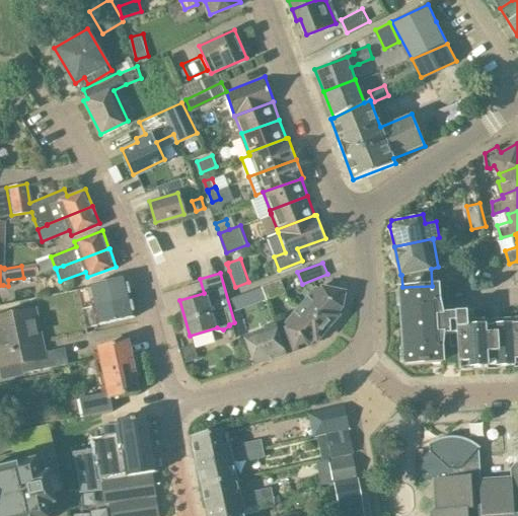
[(92,304),(130,296),(126,277),(87,285),(92,304)]
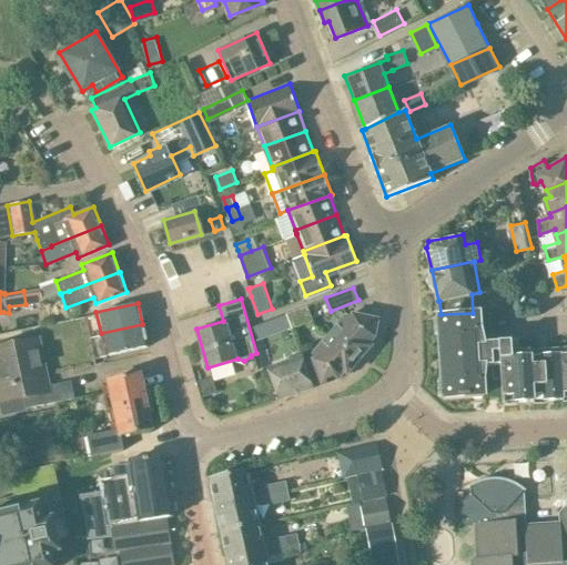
[(330,333),(358,357),(370,345),(367,341),(375,333),(376,318),(352,312),(352,315),(346,313),(330,333)]
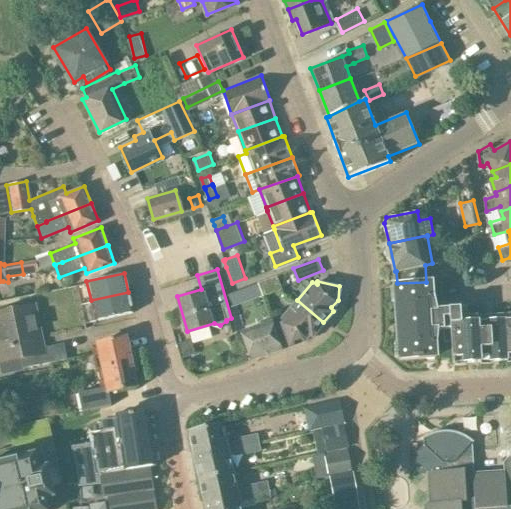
[(464,358),(462,318),(461,304),(429,306),(428,296),(433,295),(432,281),(426,282),(397,283),(395,283),(399,357),(437,355),(436,340),(439,327),(451,326),(452,359),(464,358)]
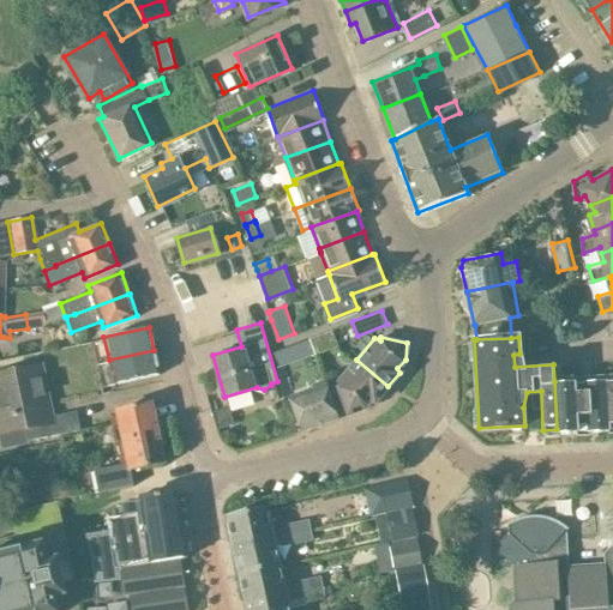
[(272,351),(277,366),(290,361),(284,346),(272,351)]
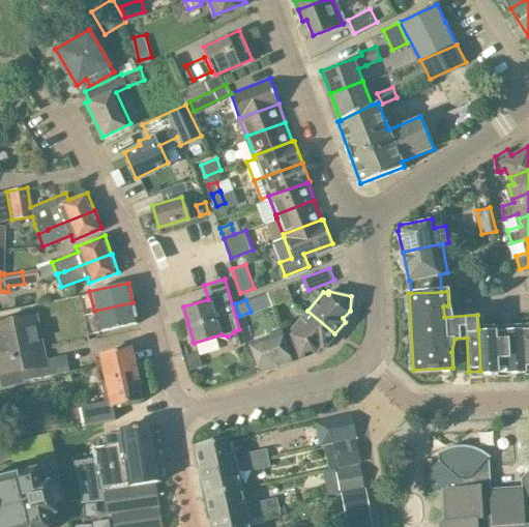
[(133,302),(94,311),(98,330),(137,321),(133,302)]
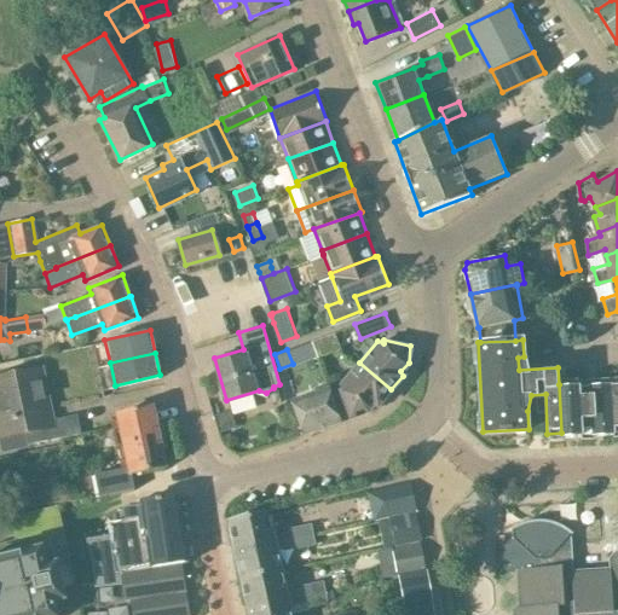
[(379,405),(391,389),(359,363),(341,383),(344,389),(341,390),(351,417),(365,411),(374,401),(379,405)]
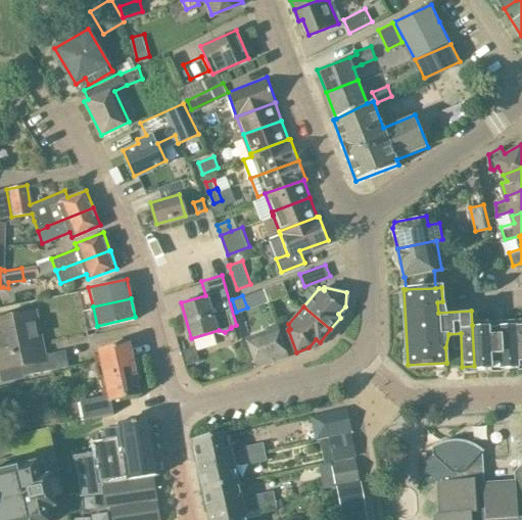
[(0,365),(1,369),(22,364),(25,374),(69,365),(66,349),(45,355),(35,310),(0,317),(0,365)]
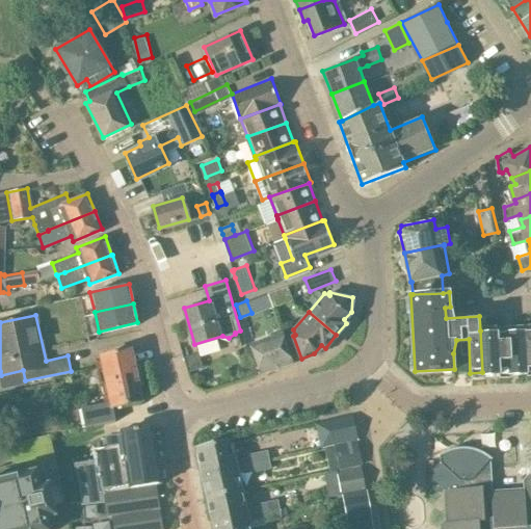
[(506,371),(518,370),(515,328),(504,329),(506,371)]
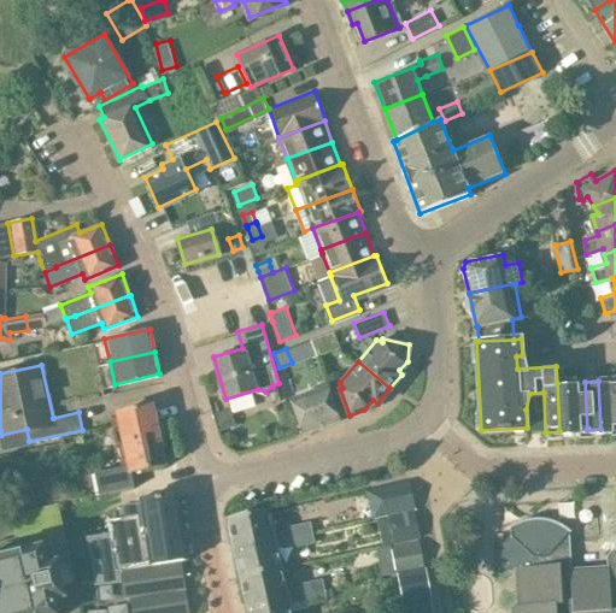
[(600,429),(615,429),(612,381),(598,381),(600,429)]
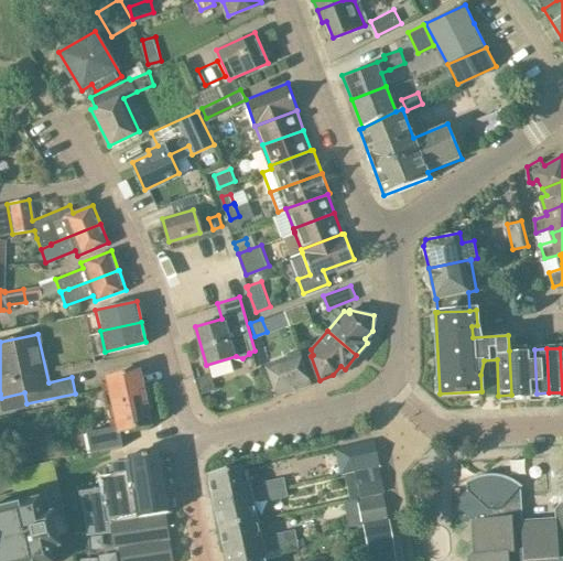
[(524,394),(537,394),(534,349),(521,351),(524,394)]
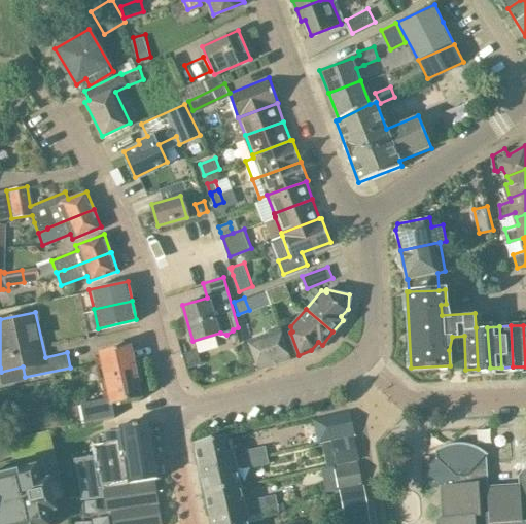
[(478,369),(490,368),(487,327),(476,327),(478,369)]
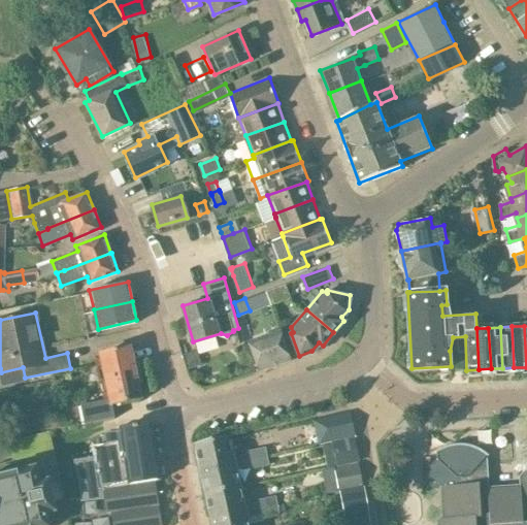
[(258,370),(291,358),(281,329),(248,342),(258,370)]
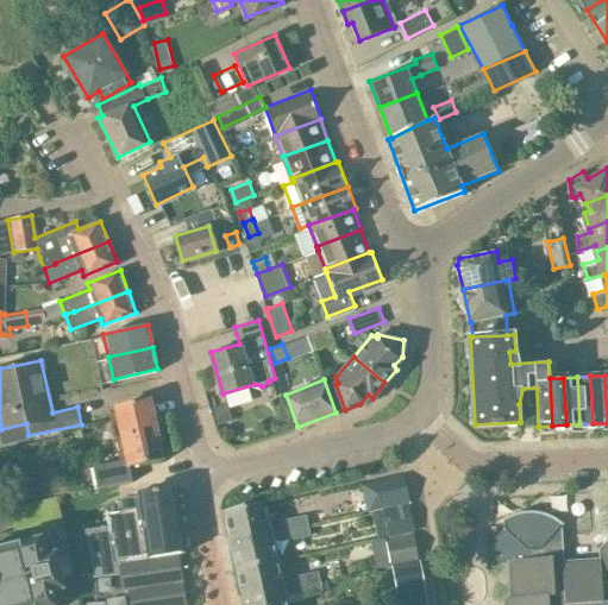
[(123,436),(156,429),(150,398),(116,407),(123,436)]
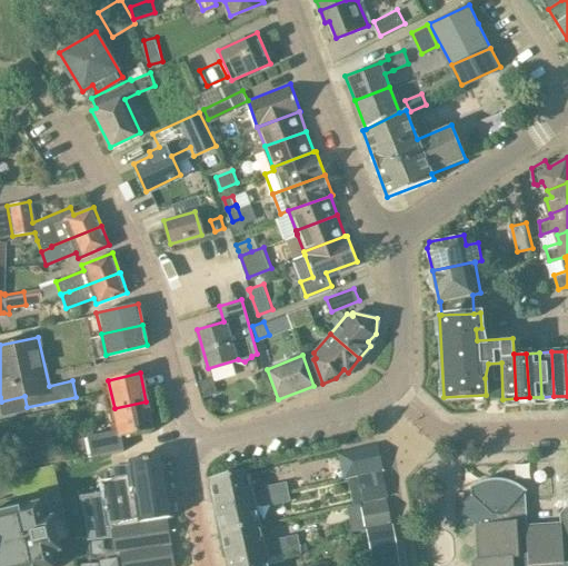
[(146,401),(115,408),(118,427),(88,434),(92,454),(122,447),(120,435),(152,428),(146,401)]
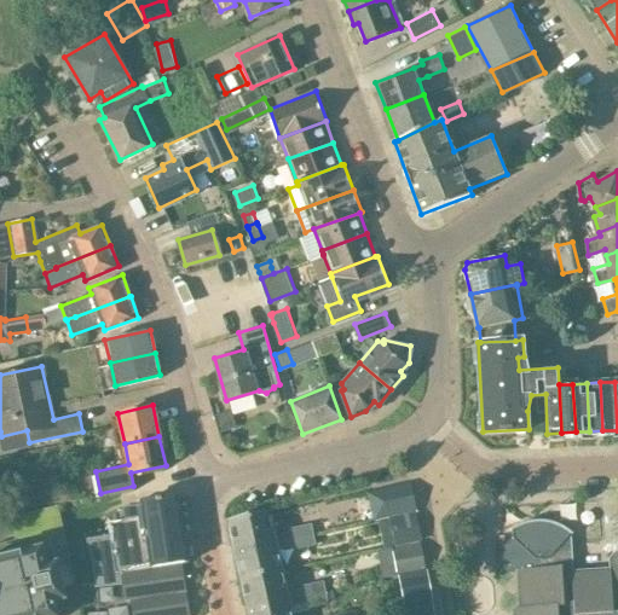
[(415,510),(417,510),(411,480),(382,486),(390,515),(415,510)]
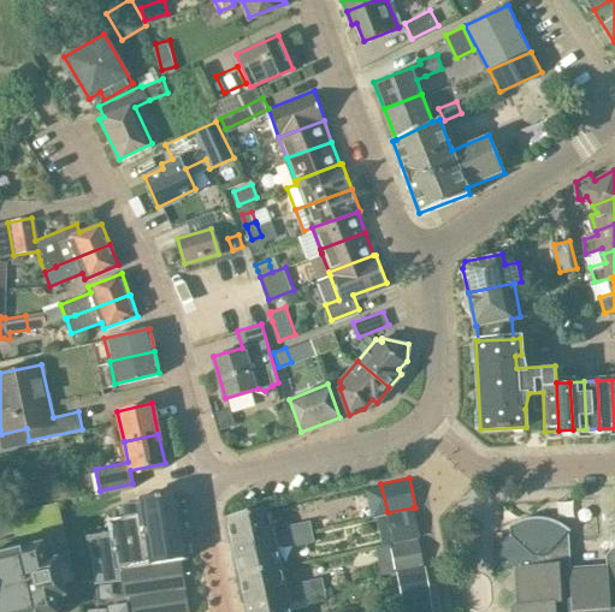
[(189,558),(177,492),(140,498),(140,501),(123,505),(125,517),(108,520),(111,534),(88,538),(96,581),(124,577),(129,599),(131,598),(134,611),(190,611),(182,559),(189,558)]
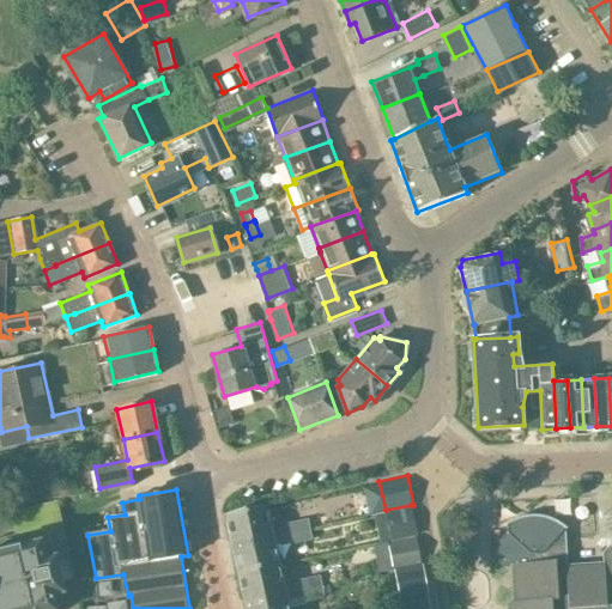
[(226,515),(232,542),(310,527),(308,516),(286,521),(286,523),(272,527),(267,505),(226,515)]
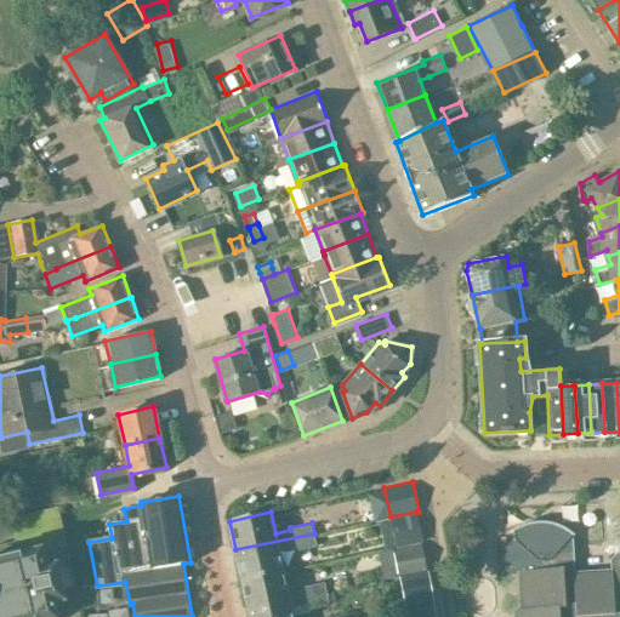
[(574,535),(575,532),(564,525),(551,520),(538,519),(524,523),(512,529),(513,530),(515,537),(502,552),(502,564),(511,571),(519,571),(521,607),(516,606),(516,616),(619,616),(619,550),(612,558),(612,569),(576,570),(574,542),(573,533),(574,535)]
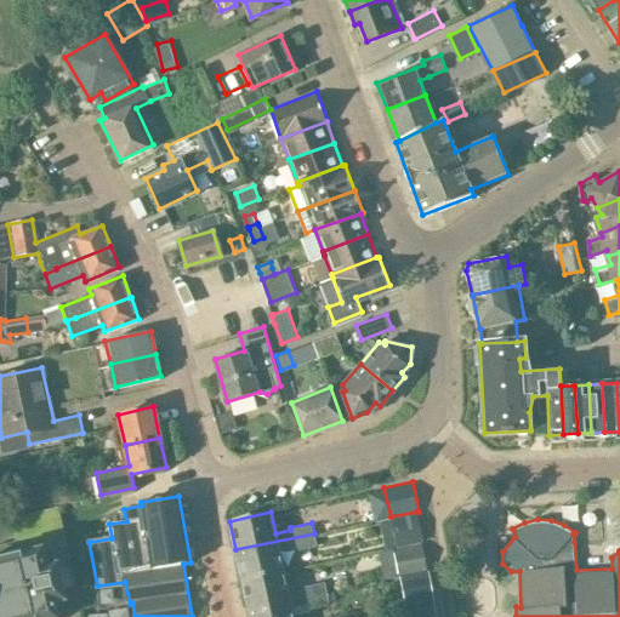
[(235,549),(243,580),(283,571),(279,550),(294,547),(295,550),(318,546),(314,535),(314,533),(235,549)]
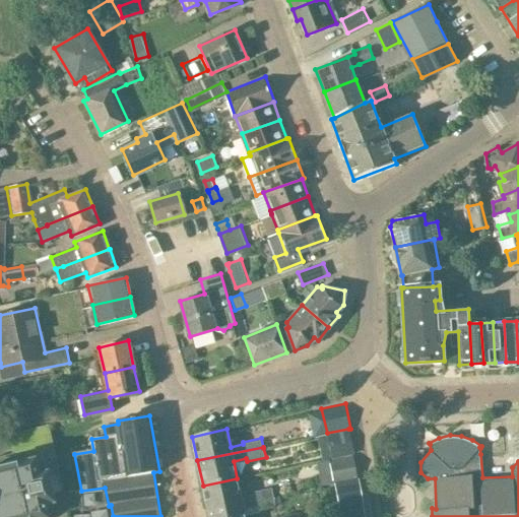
[(330,457),(335,482),(358,477),(353,453),(330,457)]
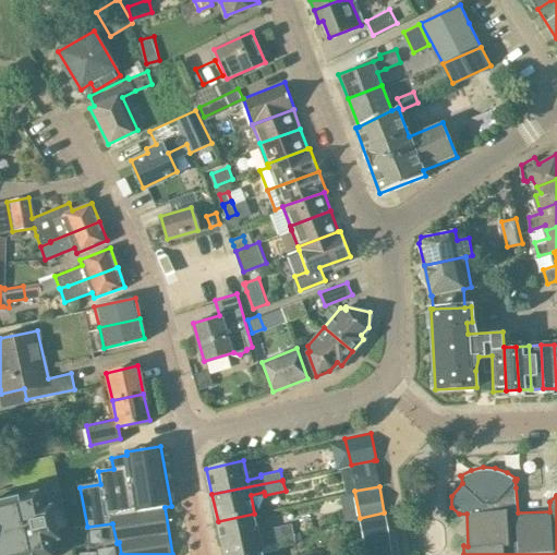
[(0,554),(52,554),(49,538),(57,535),(58,540),(59,540),(65,539),(69,554),(70,554),(74,554),(79,553),(85,552),(70,487),(47,493),(47,494),(40,495),(40,492),(16,497),(16,499),(0,503),(0,554)]
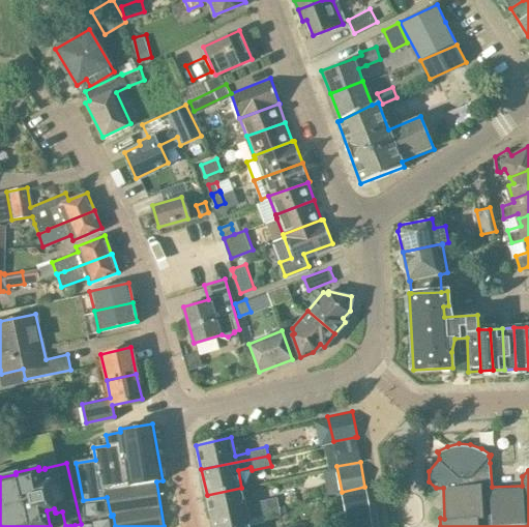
[(342,492),(346,516),(370,511),(364,487),(342,492)]
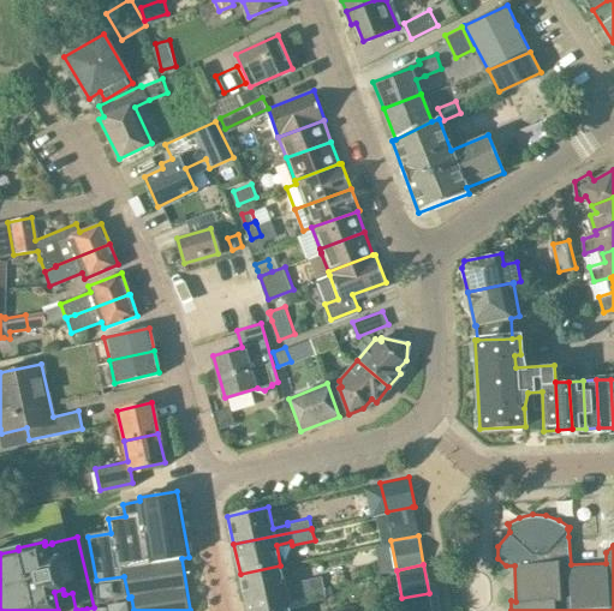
[(246,601),(325,585),(322,575),(302,579),(299,585),(286,587),(280,565),(240,574),(246,601)]
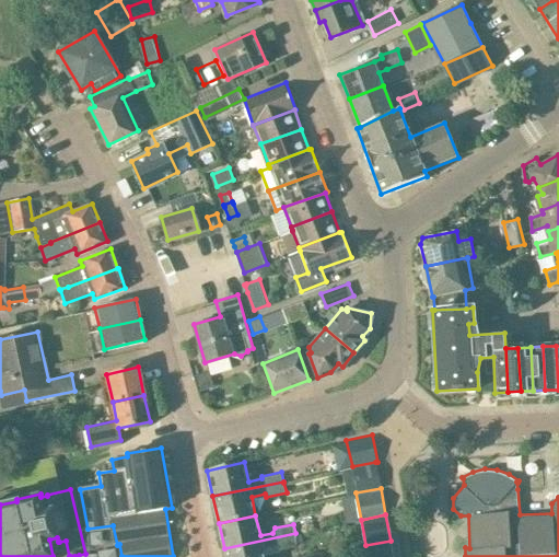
[(225,556),(264,556),(263,547),(275,545),(279,548),(298,544),(295,533),(224,548),(225,556)]
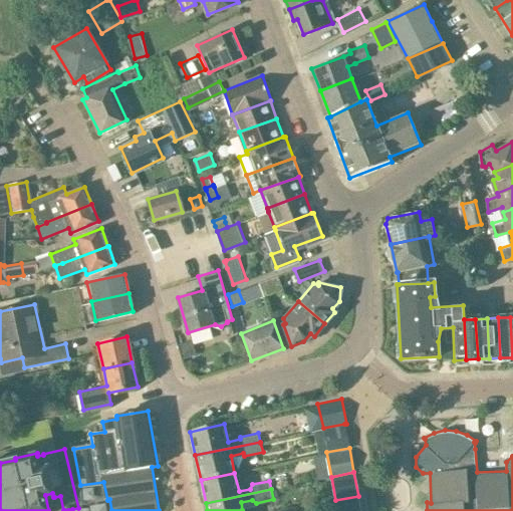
[(360,510),(358,496),(335,500),(337,510),(360,510)]
